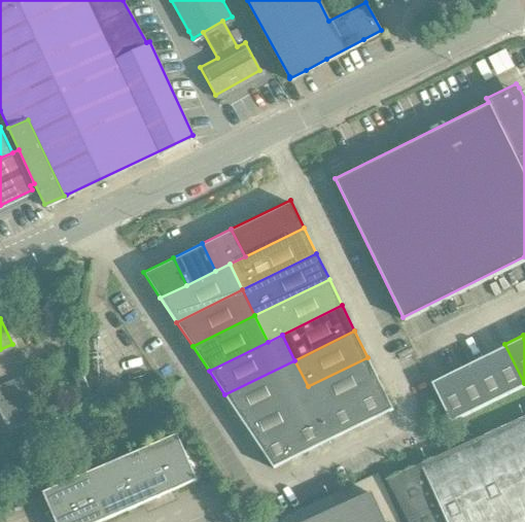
[(524,383),(504,344),(486,353),(505,391),(524,383)]
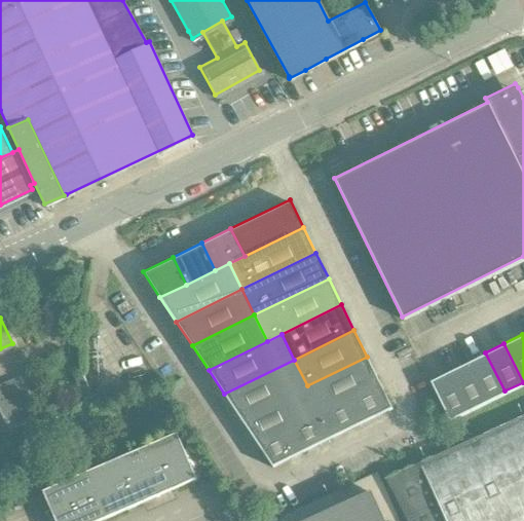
[(504,391),(485,352),(468,362),(486,400),(504,391)]
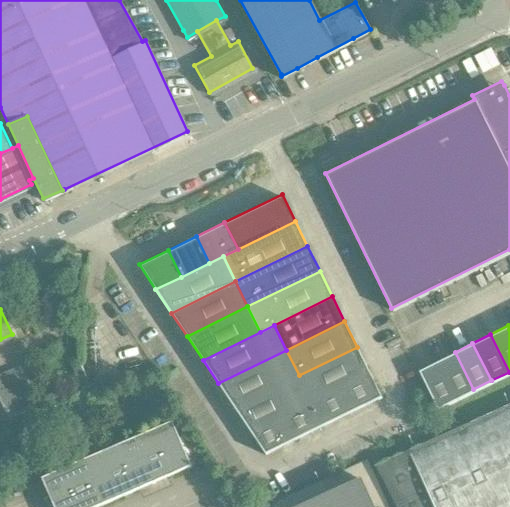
[(369,372),(357,347),(299,375),(311,400),(339,386),(369,372)]
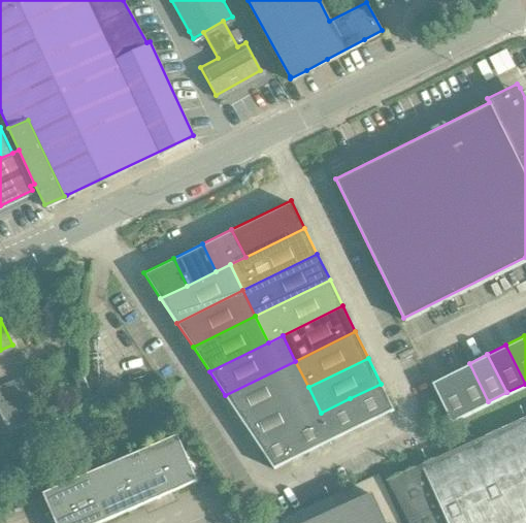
[(225,395),(241,420),(308,387),(295,361),(225,395)]
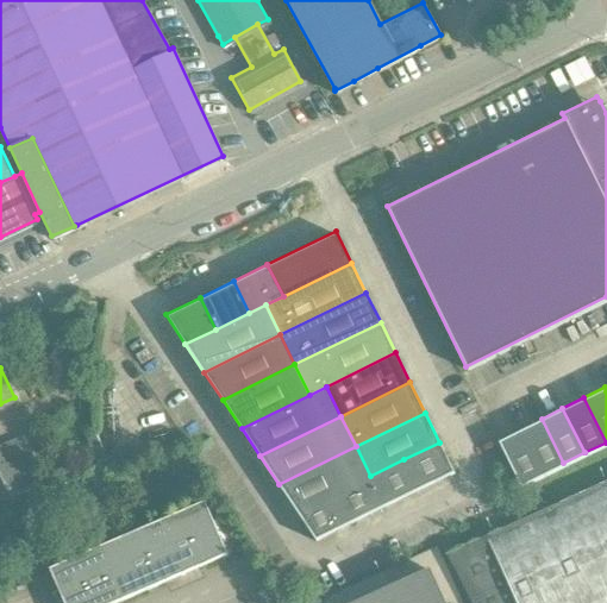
[(520,428),(542,473),(563,463),(542,419),(520,428)]
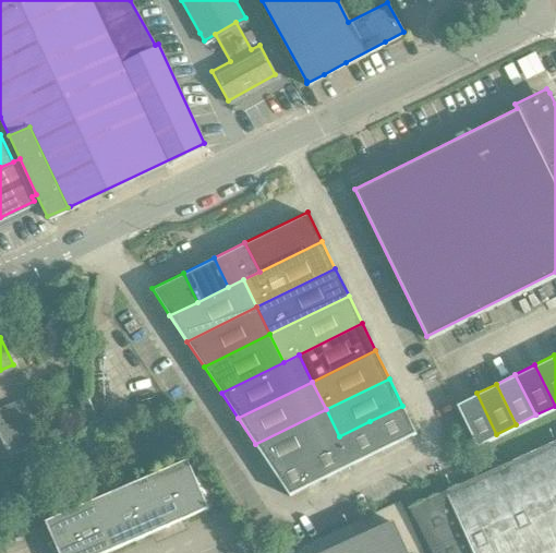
[(456,404),(475,444),(496,434),(476,393),(456,404)]
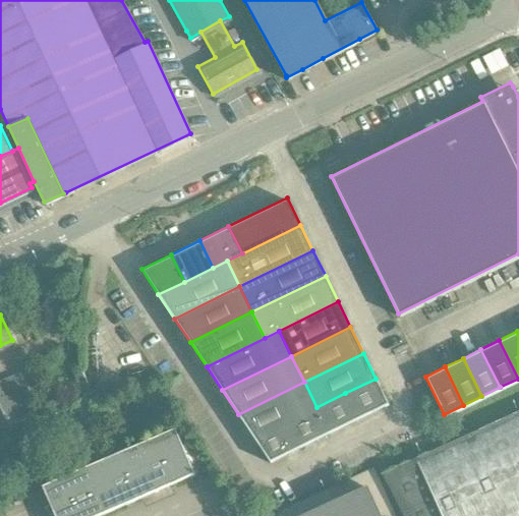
[(356,417),(387,402),(376,379),(345,393),(356,417)]
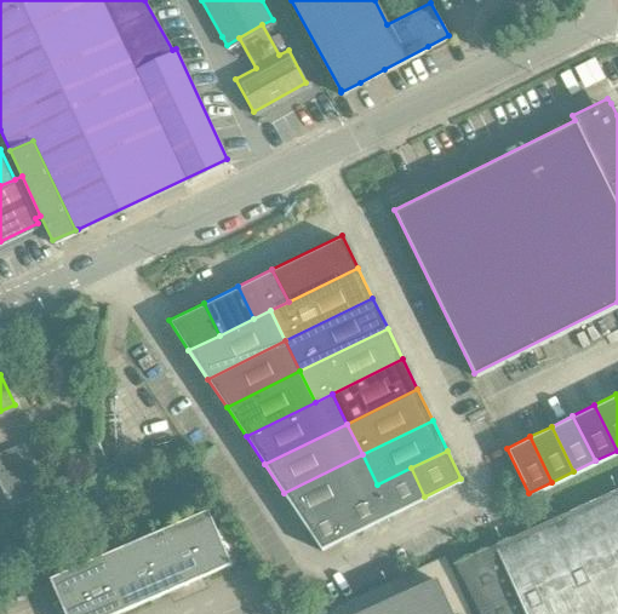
[(0,506),(21,498),(0,452),(0,506)]
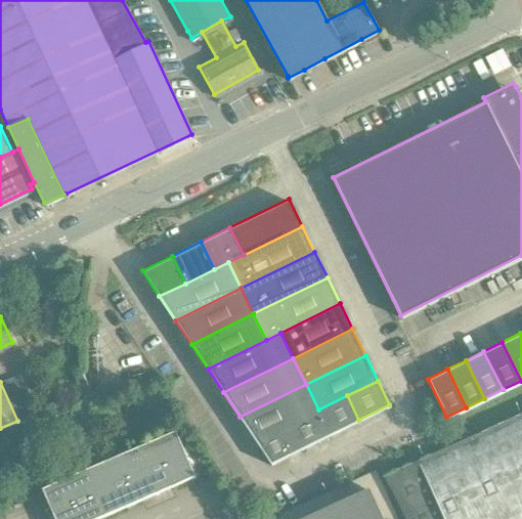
[(256,440),(290,424),(317,409),(318,409),(306,384),(240,417),(256,440)]
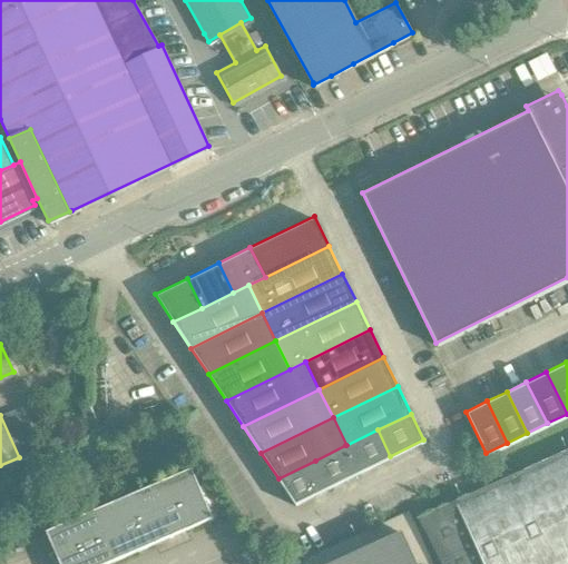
[(89,421),(78,426),(85,438),(96,432),(89,421)]
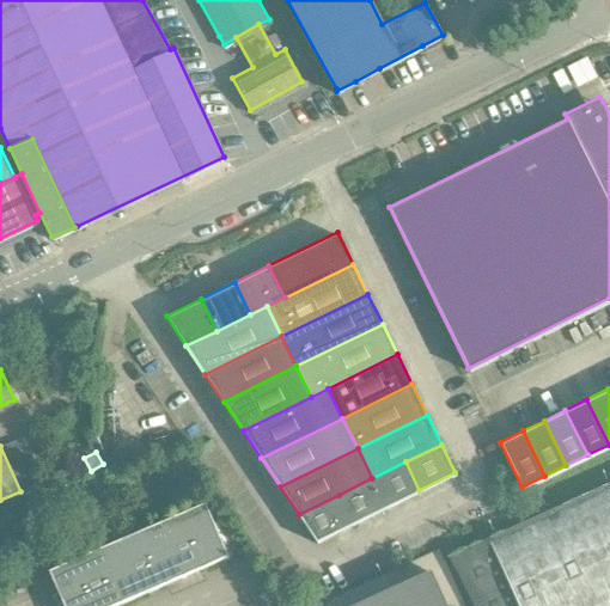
[(372,478),(385,506),(419,490),(406,461),(372,478)]
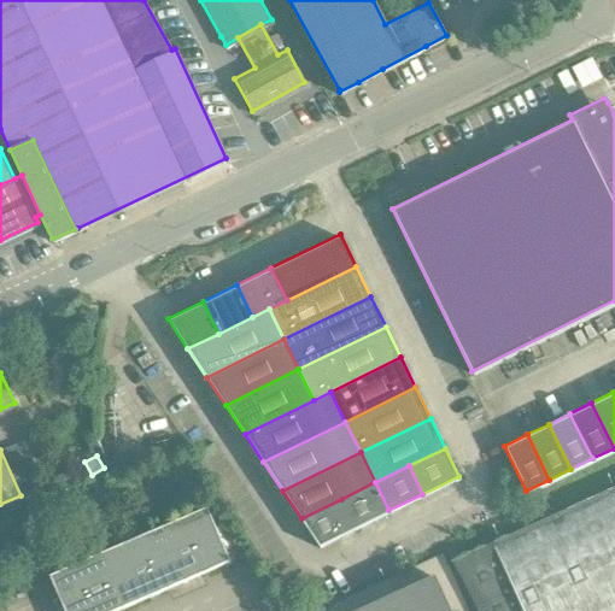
[(341,499),(355,527),(388,510),(375,482),(374,482),(341,499)]
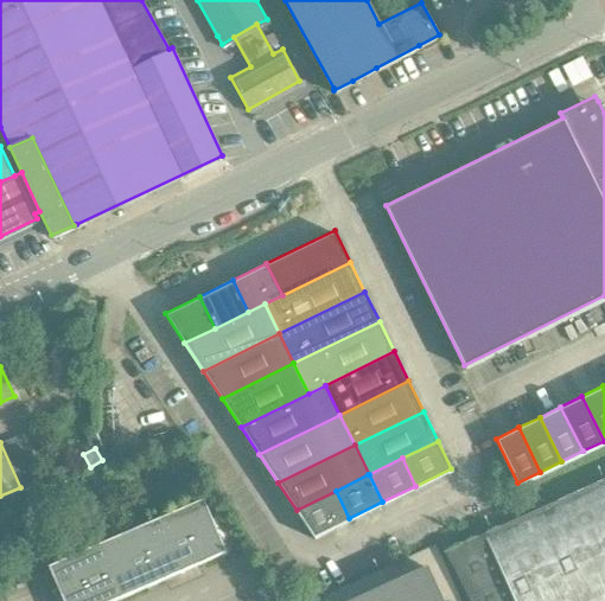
[(313,536),(349,518),(336,491),(297,510),(313,536)]
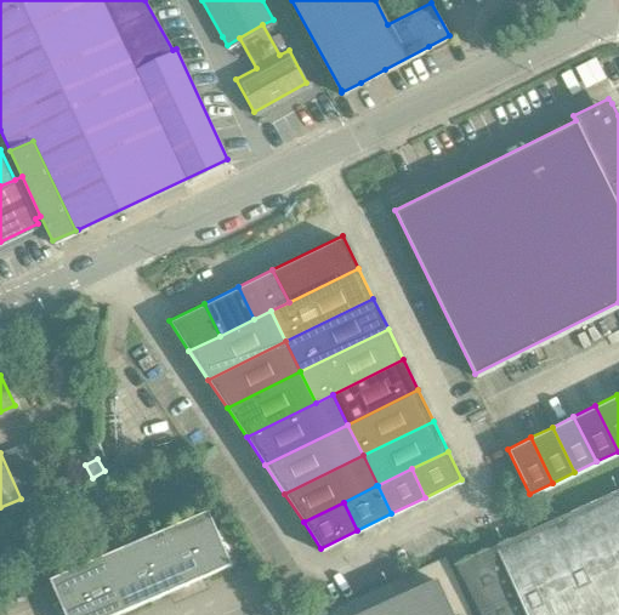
[(50,579),(64,614),(108,614),(231,562),(208,508),(49,578),(50,579)]
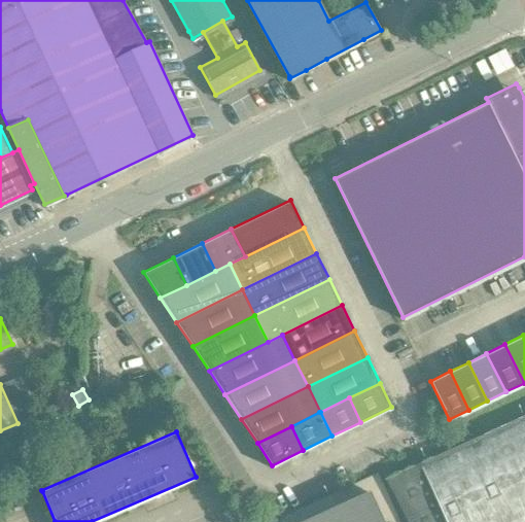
[(524,452),(505,461),(523,499),(524,497),(524,452)]
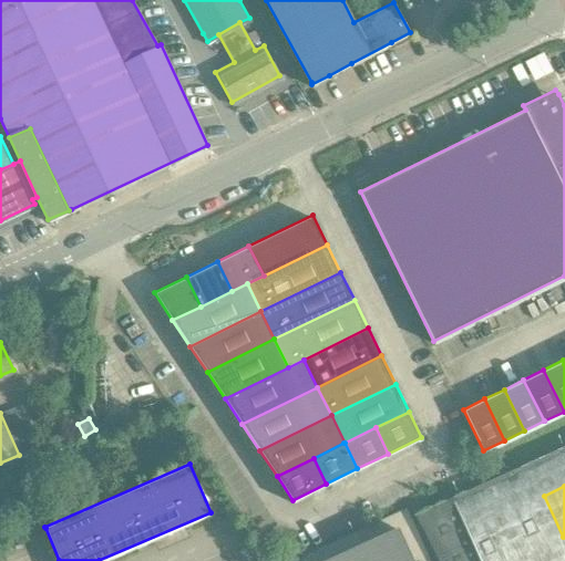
[(544,496),(523,506),(542,546),(563,537),(544,496)]
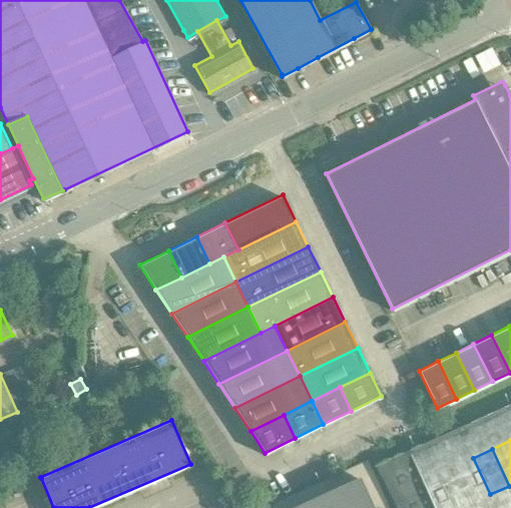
[(473,458),(454,466),(471,503),(490,494),(473,458)]
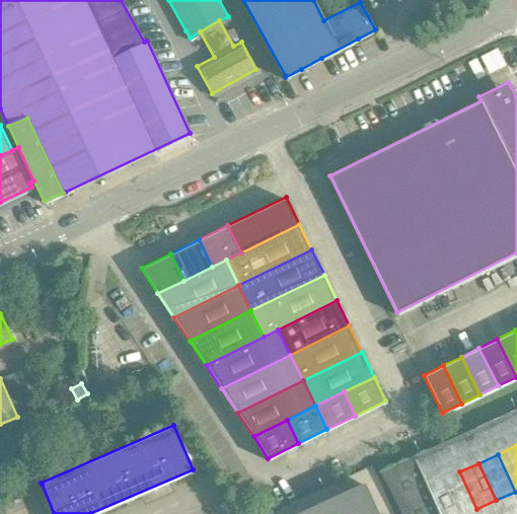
[(459,471),(440,481),(448,498),(455,513),(464,513),(476,509),(459,471)]
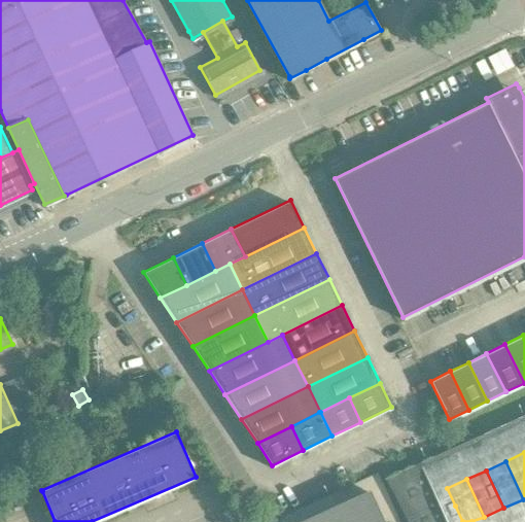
[(447,488),(419,500),(427,519),(455,506),(447,488)]
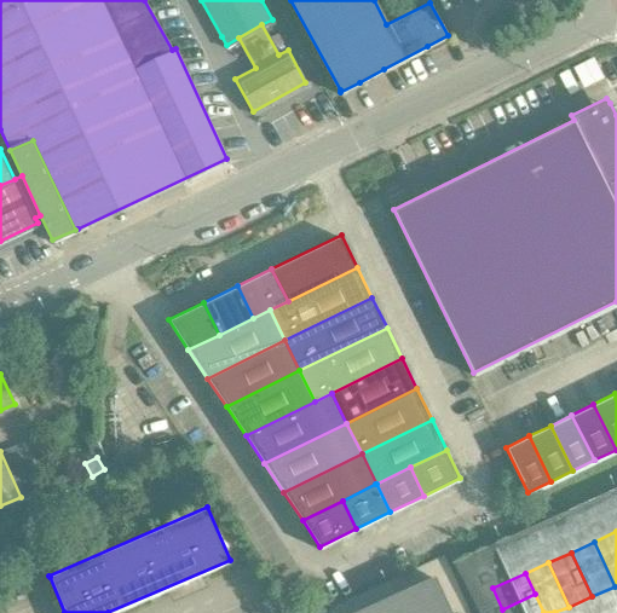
[(450,612),(434,574),(349,612),(450,612)]
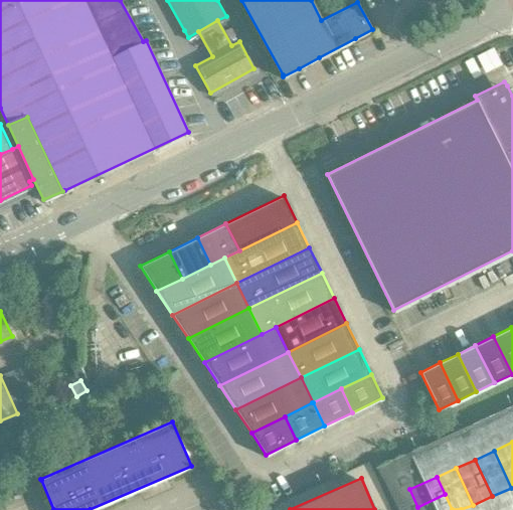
[(512,509),(512,492),(511,488),(492,496),(498,509),(512,509)]
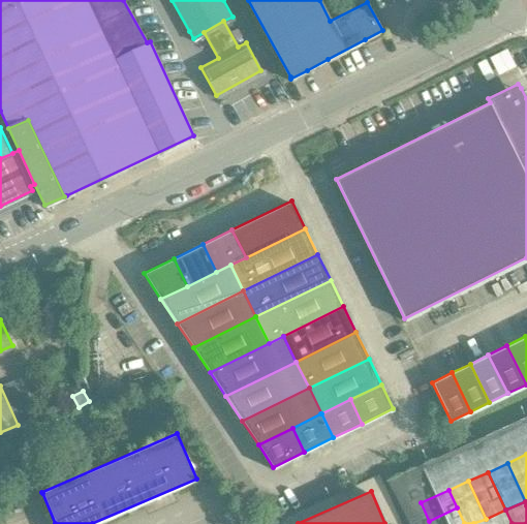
[(457,507),(429,521),(430,523),(463,523),(464,523),(457,507)]
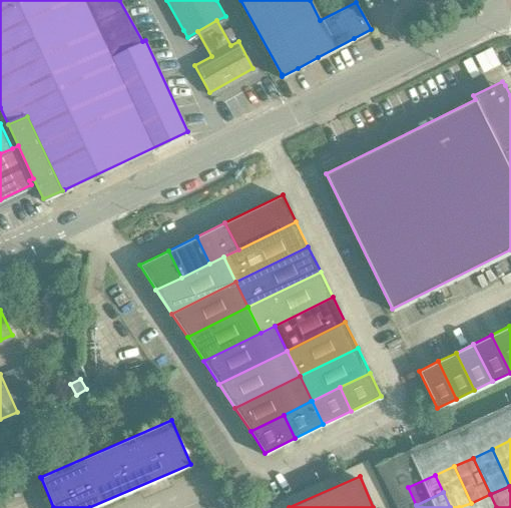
[(496,507),(490,494),(471,503),(473,507),(496,507)]
